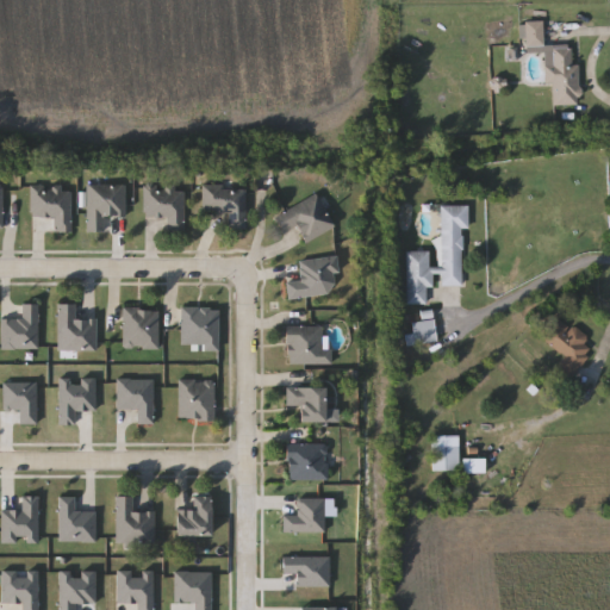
[(526,24),(542,24),(542,43),(526,43),(526,24)]
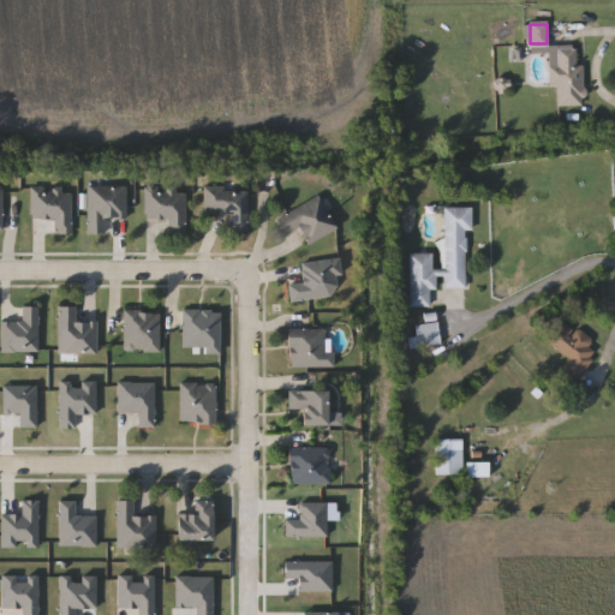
[(584,66),(584,107),(555,107),(555,70),(557,70),(557,49),(577,49),(577,66),(584,66)]
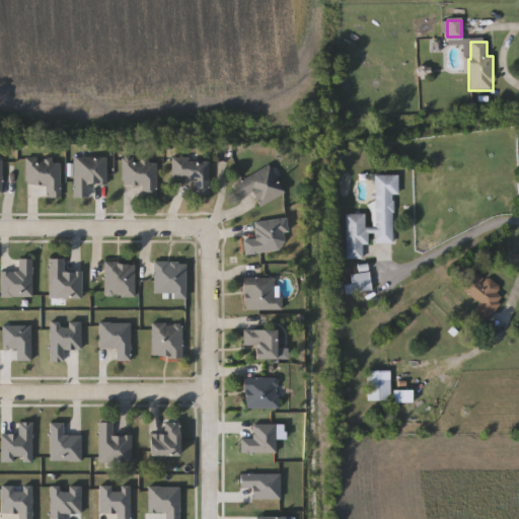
[(88,184),(88,197),(73,197),(73,157),(106,157),(106,184),(88,184)]
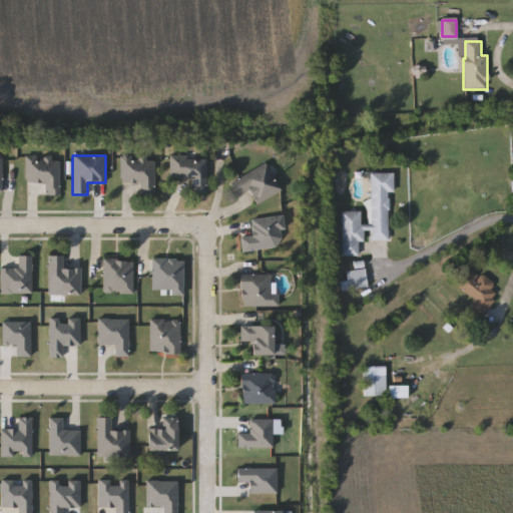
[(60,157),(60,195),(44,195),(44,182),(27,182),(27,157),(60,157)]
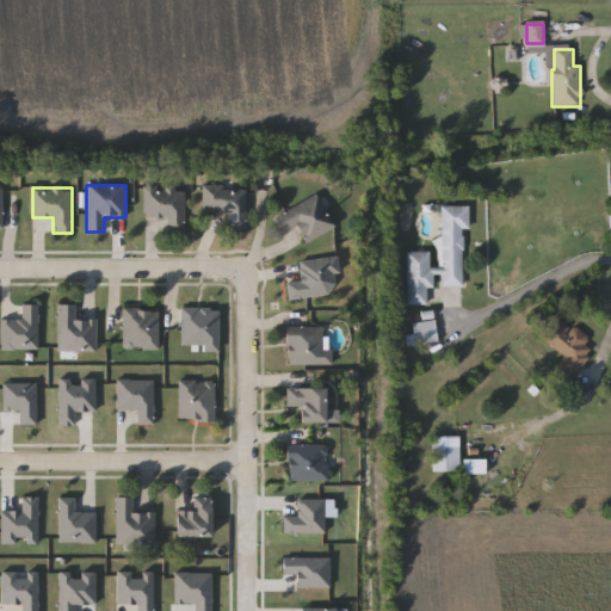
[(144,217),(144,187),(184,187),(184,233),(166,233),(166,217),(144,217)]
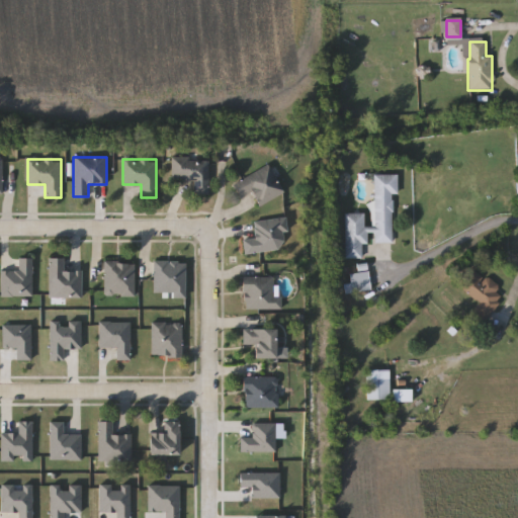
[(171,180),(171,159),(208,159),(208,195),(193,195),(193,180),(171,180)]
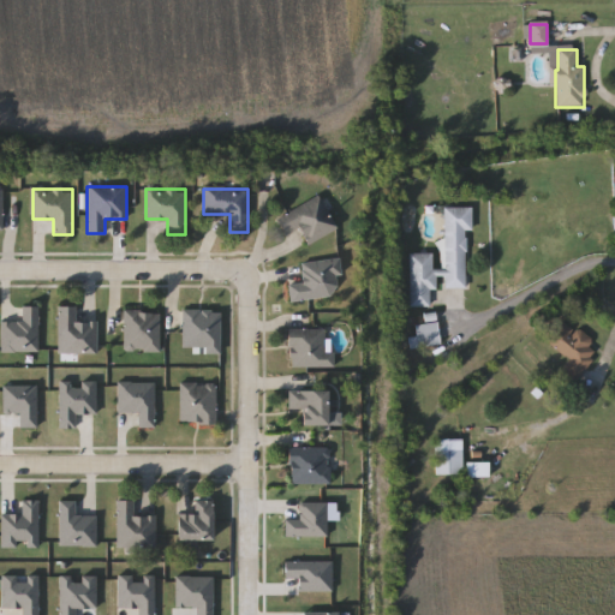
[(276,219),(320,197),(336,231),(306,245),(298,228),(285,236),(276,219)]
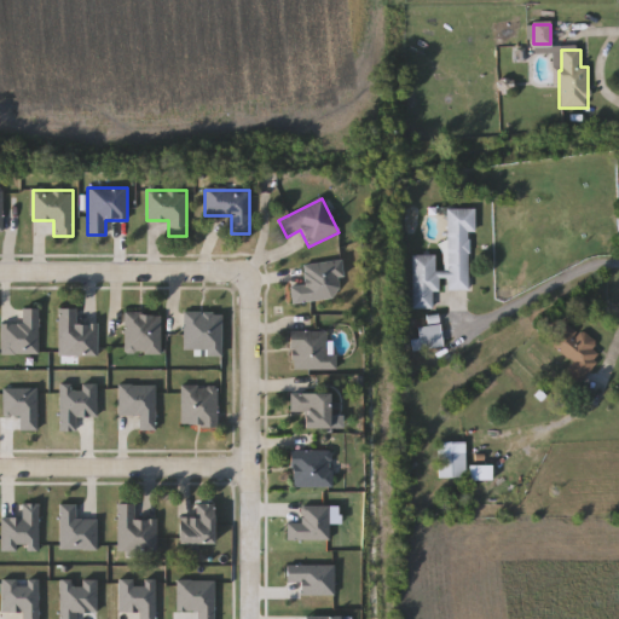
[(412,255),(435,255),(435,271),(447,271),(447,209),(474,209),(475,232),(469,232),(469,290),(444,290),(444,291),(432,291),(432,310),(412,310),(412,255)]
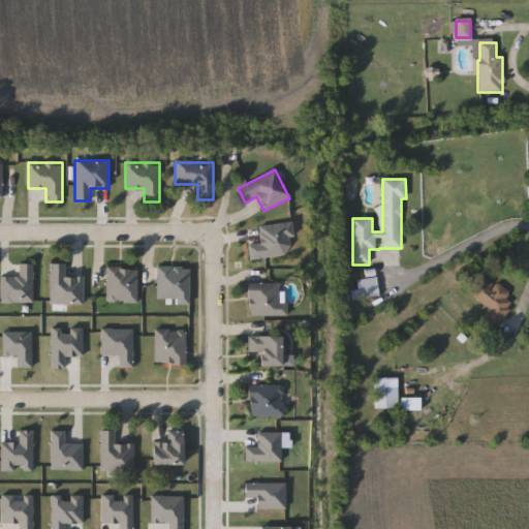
[(258,226),(291,222),(293,237),(288,238),(289,254),(249,259),(247,245),(260,244),(258,226)]
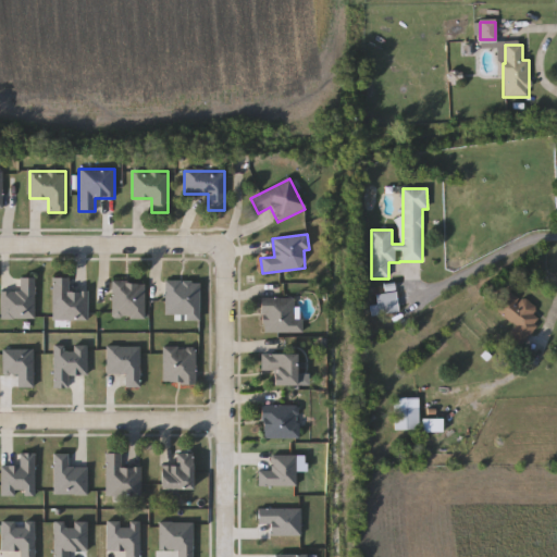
[(52,321),(52,279),(69,279),(69,292),(87,292),(87,321),(52,321)]
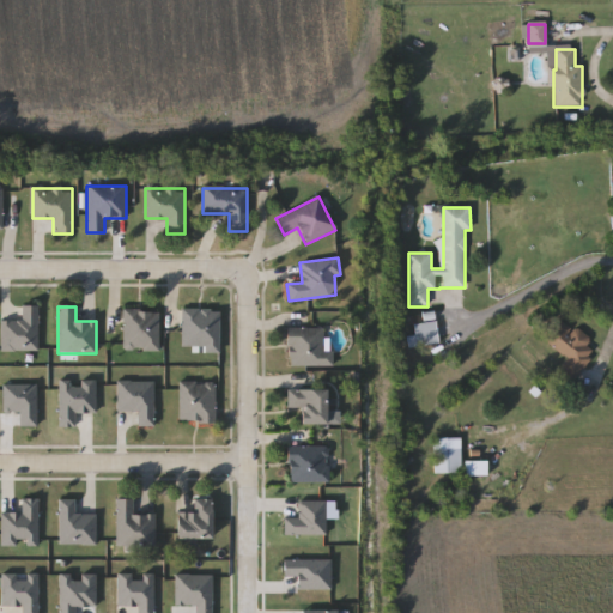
[(219,309),(219,351),(181,351),(181,309),(219,309)]
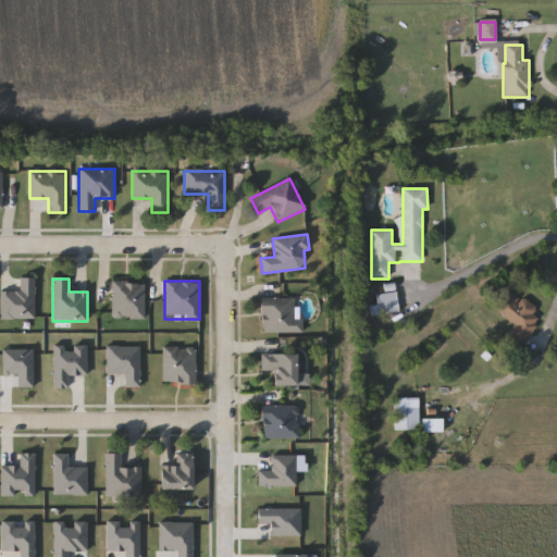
[(144,283),(144,319),(111,319),(111,283),(144,283)]
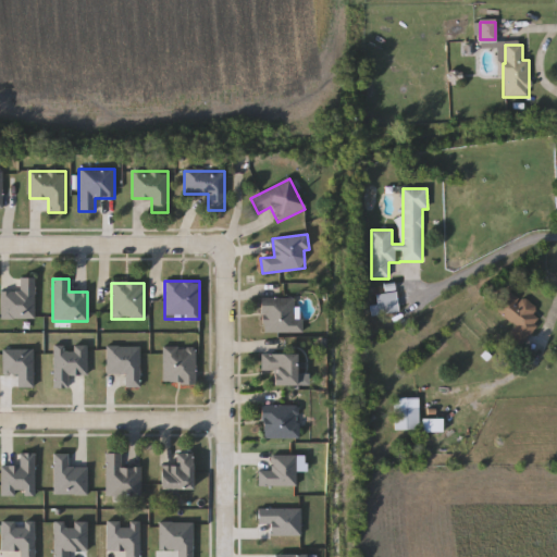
[(510,291),(544,317),(522,345),(509,335),(517,326),(495,310),(510,291)]
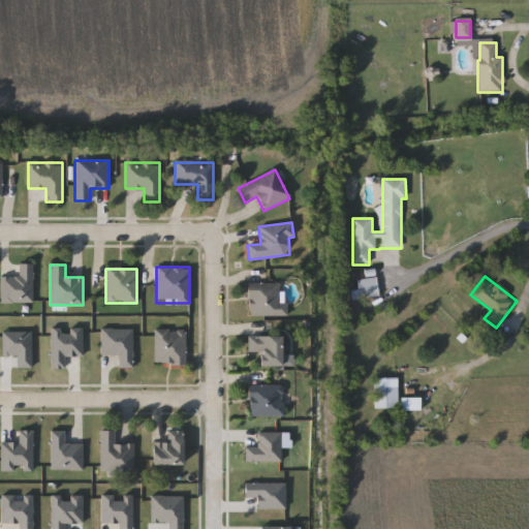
[(377,299),(352,299),(352,290),(358,290),(358,279),(377,279),(377,299)]
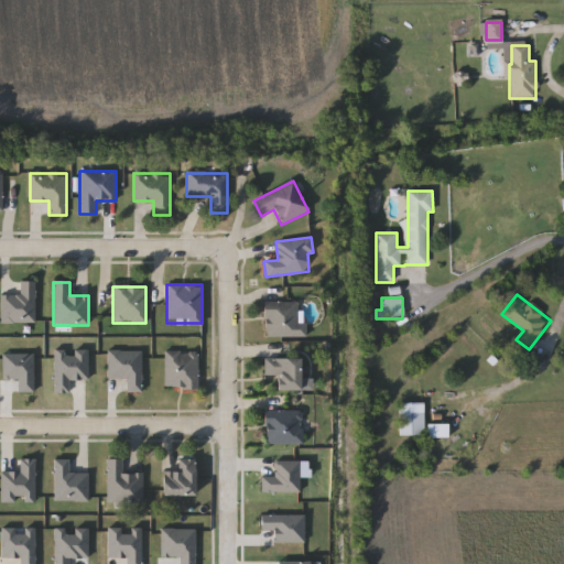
[(297,302),(297,323),(306,323),(306,337),(266,337),(266,302),(297,302)]
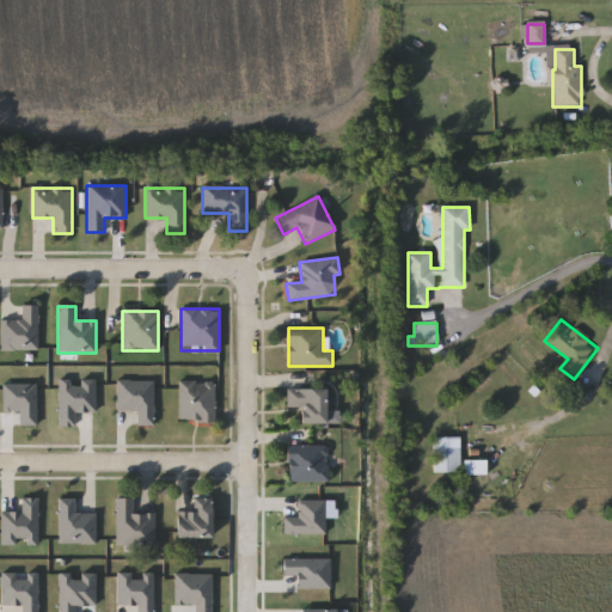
[(214,423),(178,423),(178,381),(214,381),(214,423)]
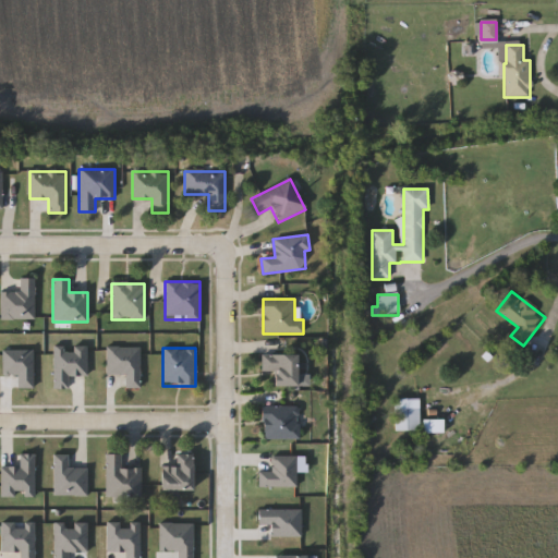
[(261,355),(296,355),(296,387),(274,387),(274,373),(261,373),(261,355)]
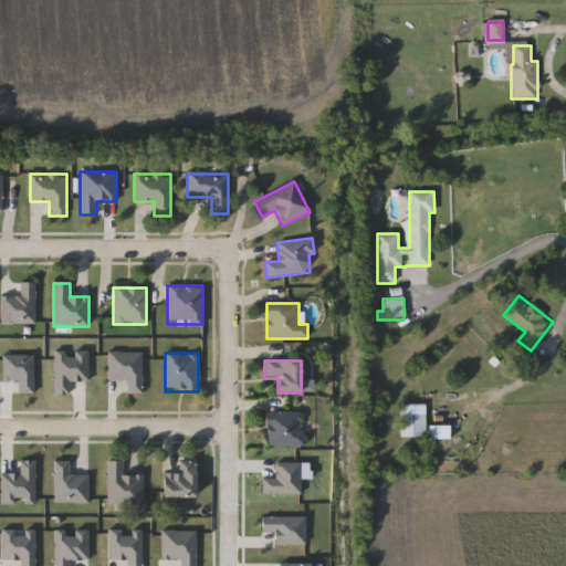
[(401,438),(401,406),(426,406),(426,438),(401,438)]
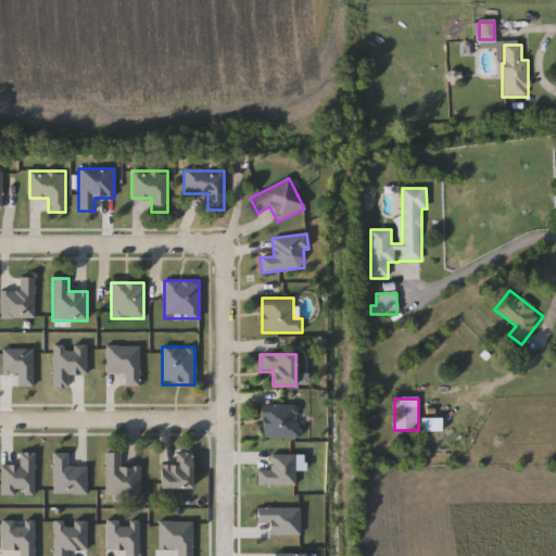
[(260,405),(298,405),(298,439),(260,439),(260,405)]
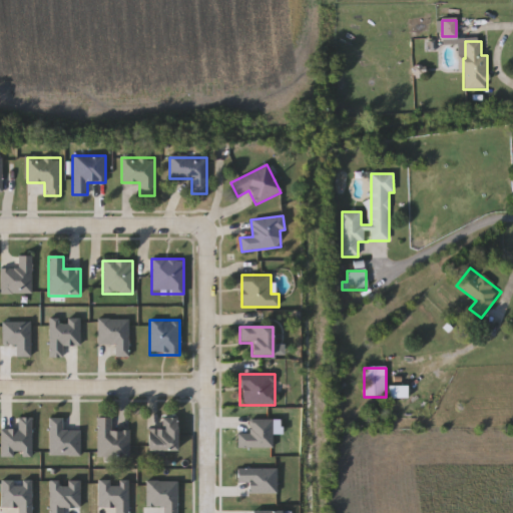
[(407,399),(391,399),(391,389),(407,389),(407,399)]
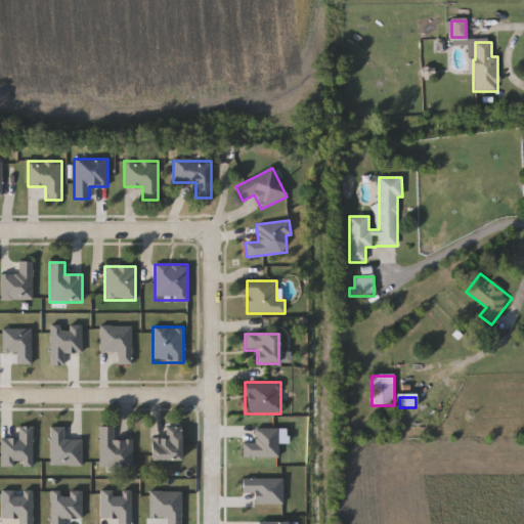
[(98,468),(98,428),(113,428),(113,440),(132,440),(132,468),(98,468)]
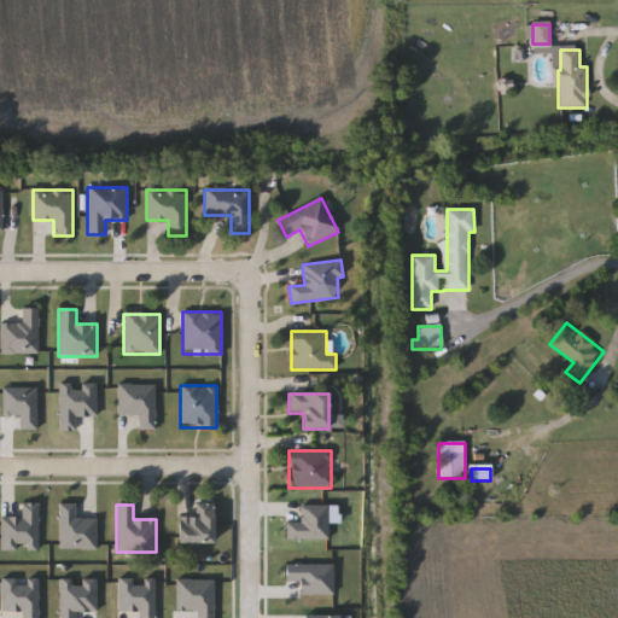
[(196,518),(196,505),(213,505),(213,546),(176,546),(176,518),(196,518)]
